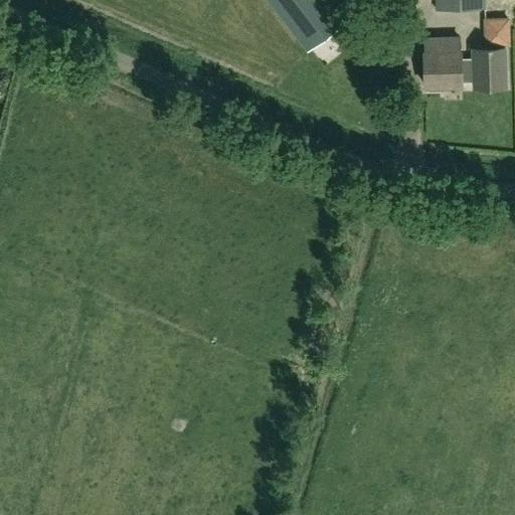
[(331,7),(325,0),(269,0),(307,48),(342,21),(331,7)]
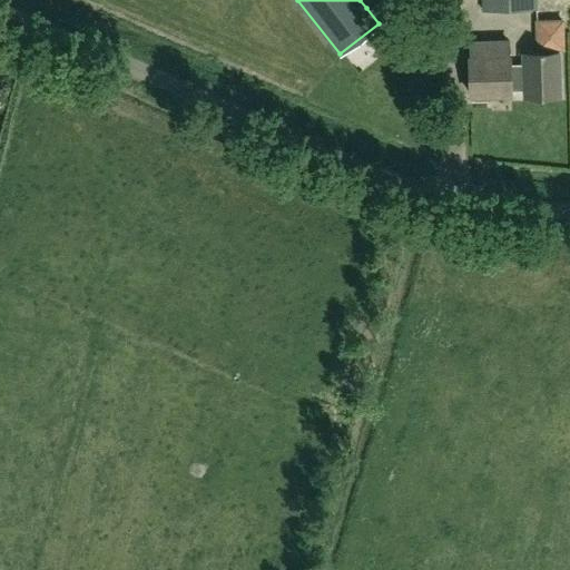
[(482,0),(482,10),(537,9),(536,0),(482,0)]
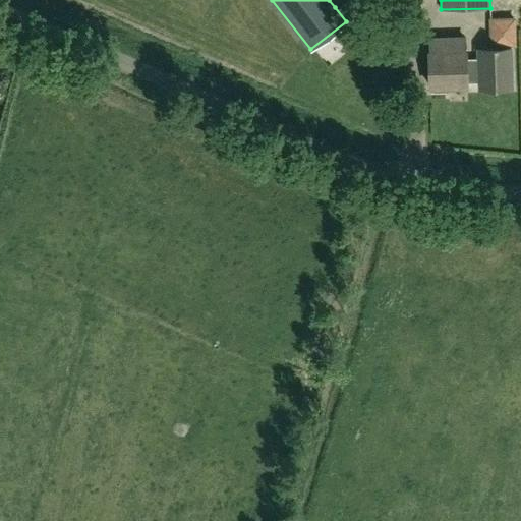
[(507,9),(482,9),(482,35),(507,35),(507,9)]
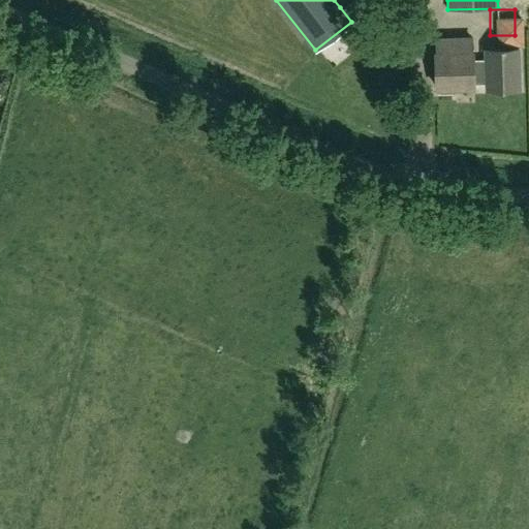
[(474,84),(473,60),(473,53),(472,53),(471,38),(437,39),(437,54),(435,54),(436,88),(440,88),(440,92),(456,92),(456,87),(474,87),(474,84)]
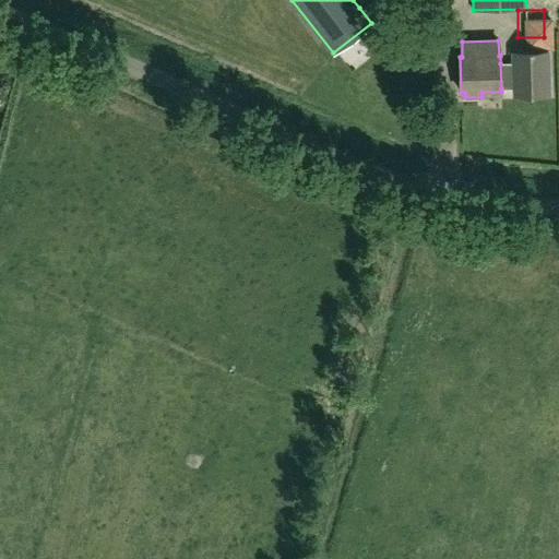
[(500,63),(501,88),(514,88),(514,95),(549,94),(548,51),(513,52),(513,63),(500,63)]
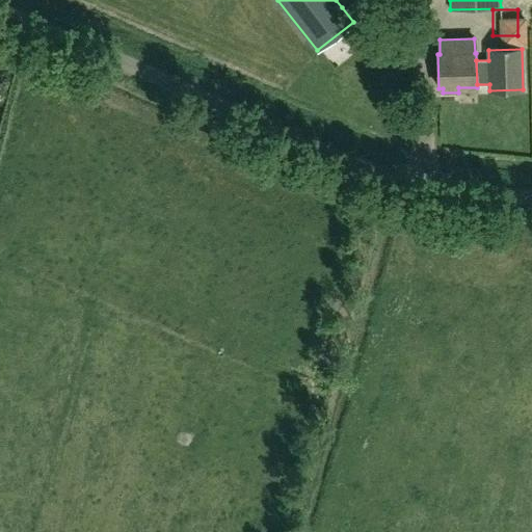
[(411,137),(423,134),(420,121),(407,124),(411,137)]
